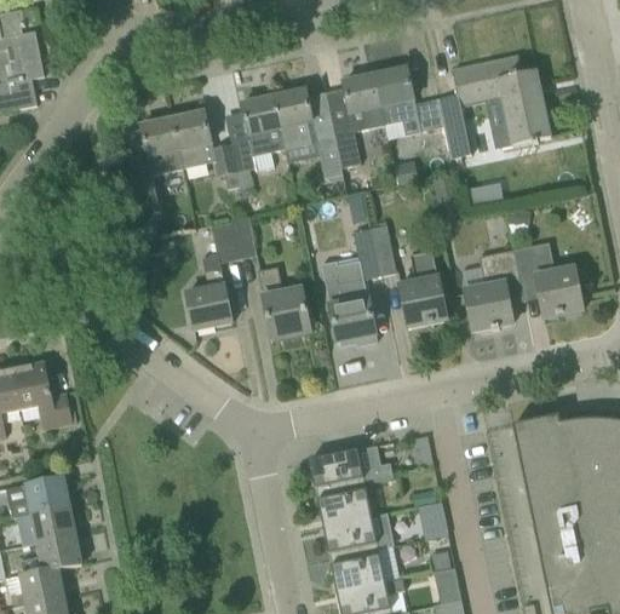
[(0,112),(38,103),(32,76),(44,74),(35,29),(26,30),(22,7),(0,11),(0,112)]
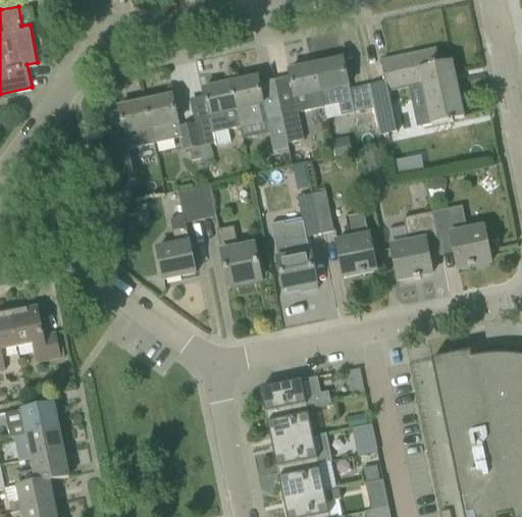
[(367,82),(375,116),(379,133),(398,128),(388,86),(422,79),(431,120),(463,114),(452,57),(439,60),(436,46),(380,57),(384,78),(367,82)]
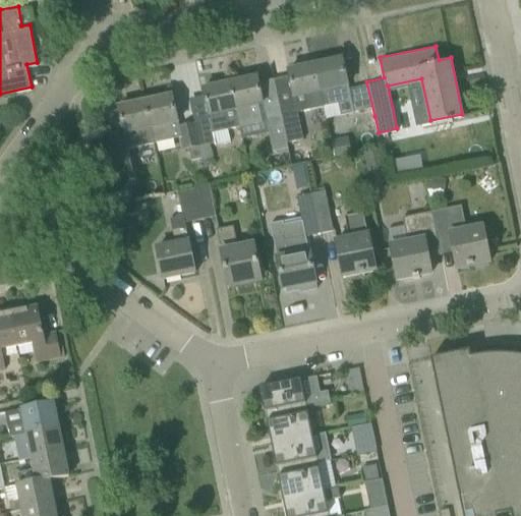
[(341,56),(314,61),(324,103),(337,100),(340,112),(372,106),(366,81),(348,86),(341,56)]
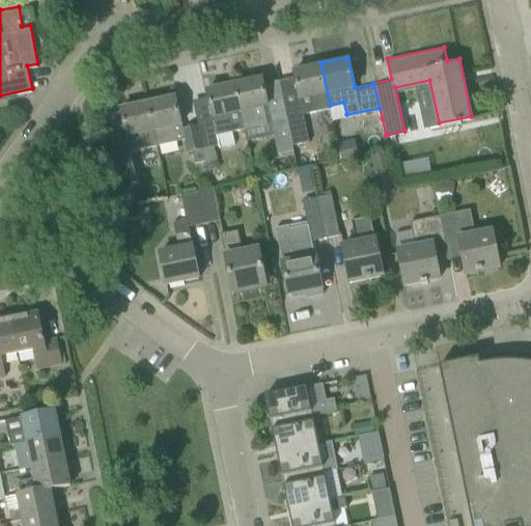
[(300,100),(284,103),(292,142),(308,138),(303,111),(330,105),(320,62),(294,68),(300,100)]
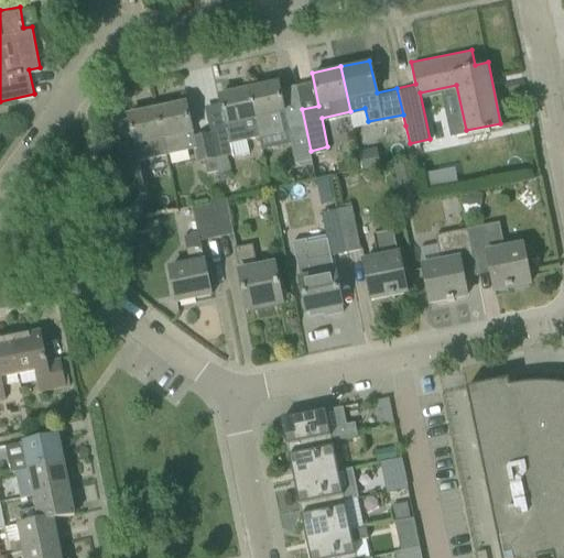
[(278,80),(249,86),(259,133),(284,128),(280,110),(284,109),(278,80)]
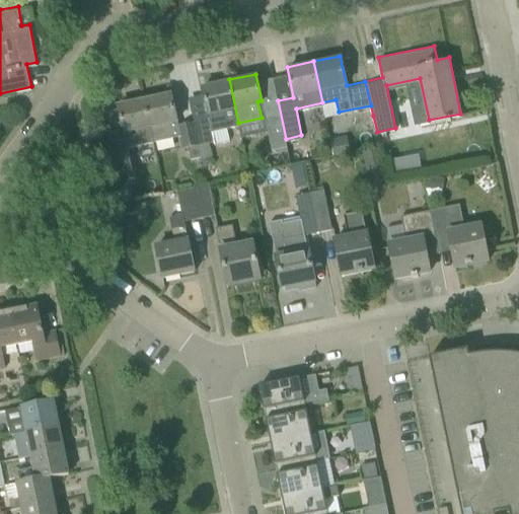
[(193,119),(193,120),(194,119),(202,157),(212,155),(209,140),(214,139),(215,141),(229,138),(226,126),(238,123),(229,79),(202,85),(209,115),(193,119)]
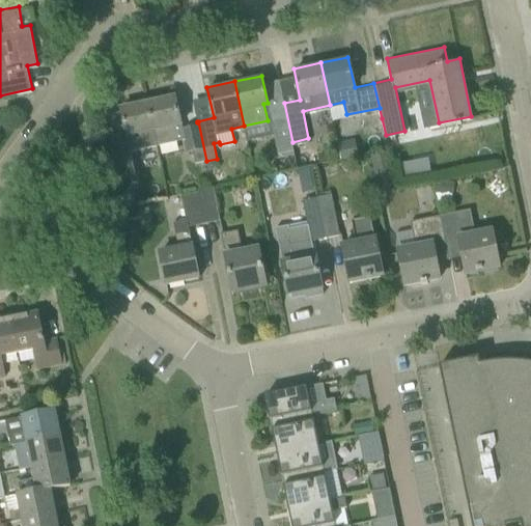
[(147,100),(157,142),(177,138),(174,122),(180,121),(175,94),(147,100)]
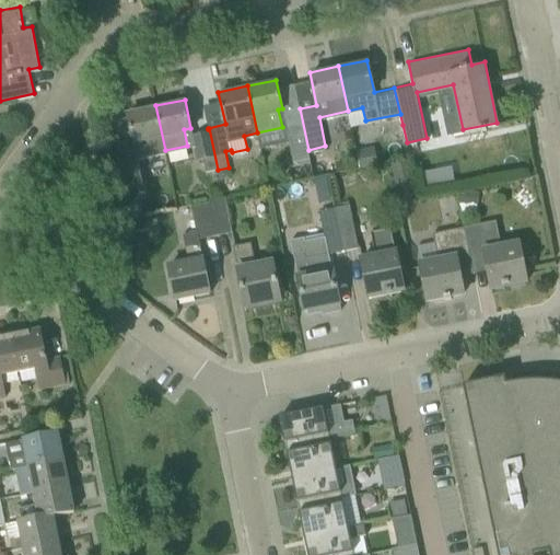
[(151,153),(165,150),(155,105),(127,112),(132,140),(133,143),(137,157),(151,153)]
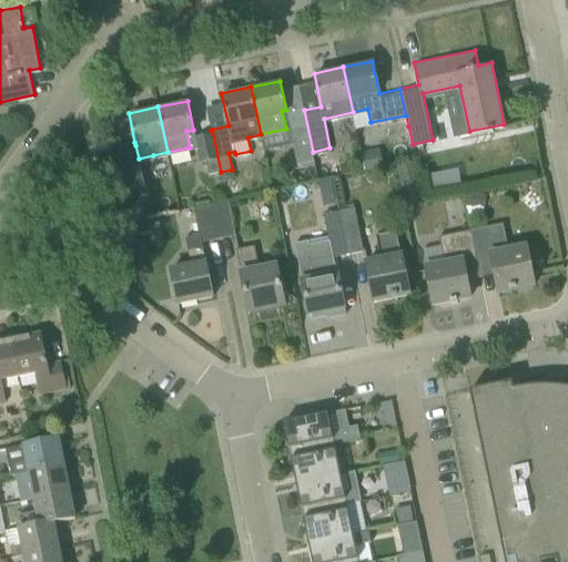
[(313,152),(304,110),(286,113),(296,161),(314,157),(313,152)]
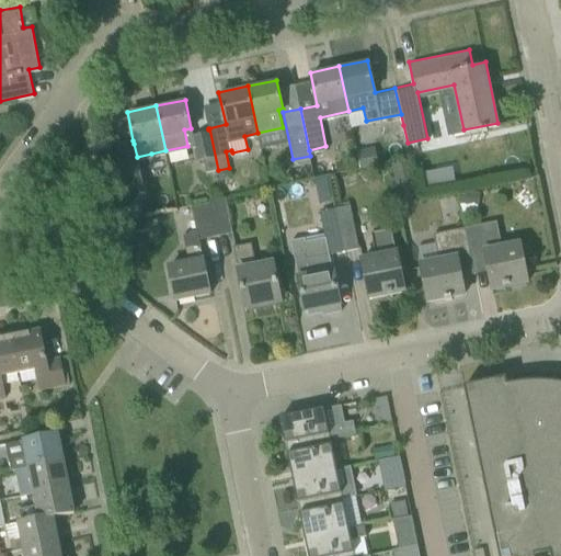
[(193,132),(191,133),(193,145),(196,158),(203,157),(205,170),(216,168),(217,170),(218,170),(209,128),(208,129),(193,132)]
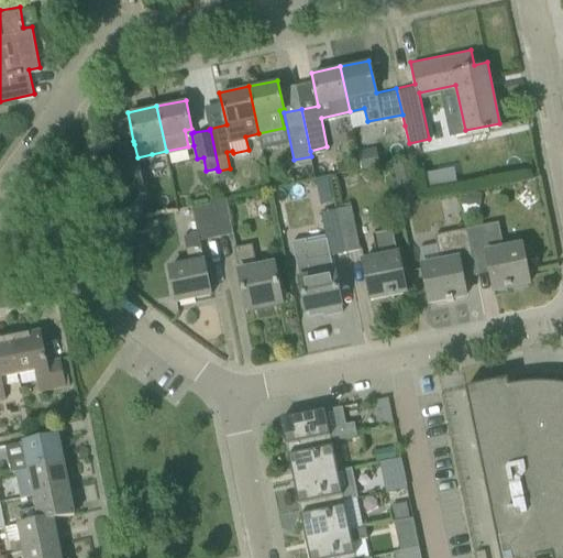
[(118,148),(129,199),(146,196),(134,144),(118,148)]
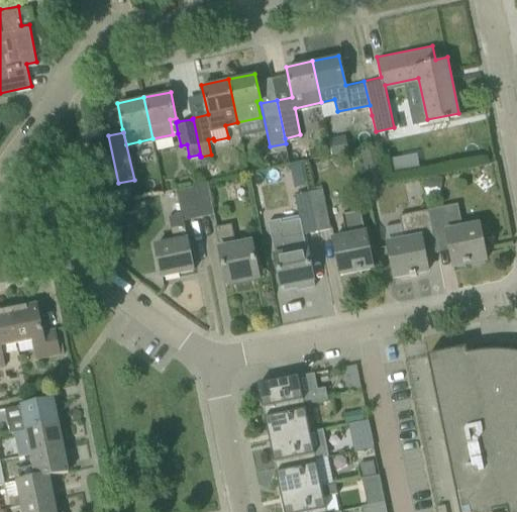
[(378,144),(360,148),(368,179),(385,176),(381,157),(379,147),(378,144)]
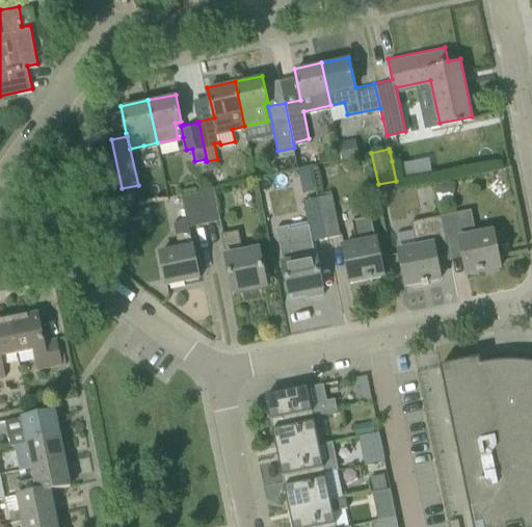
[(395,151),(390,152),(392,161),(401,159),(400,154),(395,151)]
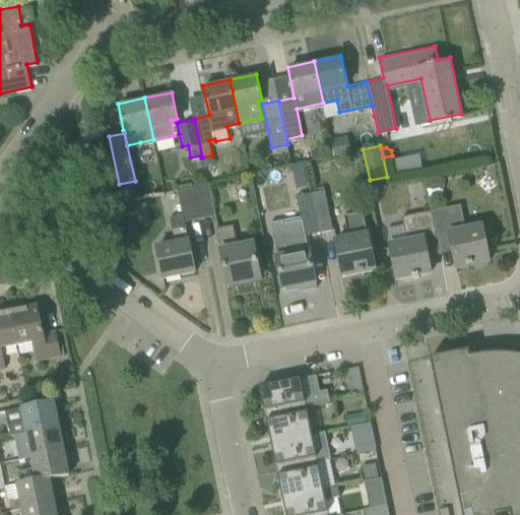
[(432,173),(429,185),(440,188),(443,175),(432,173)]
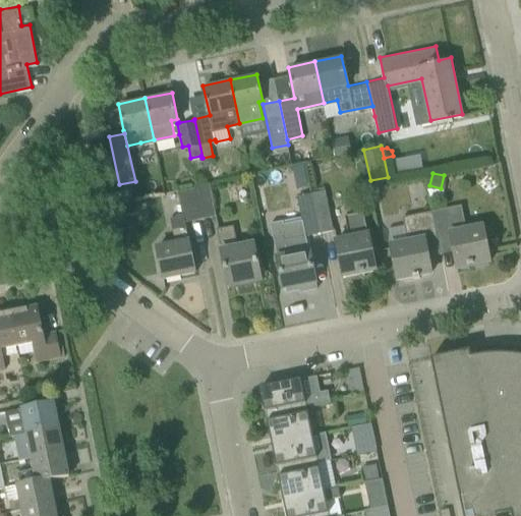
[(193,183),(194,186),(200,216),(215,213),(209,180),(193,183)]
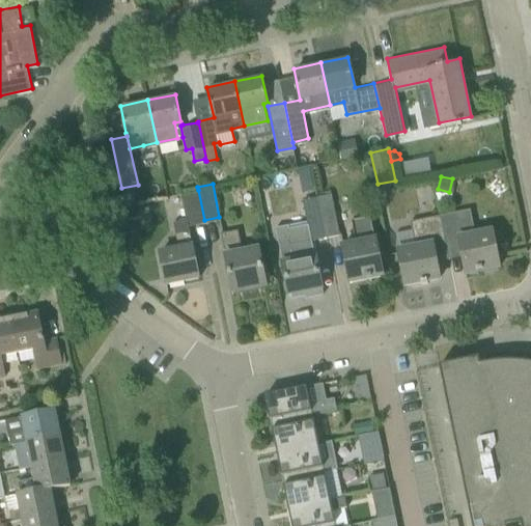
[(204,220),(198,190),(180,193),(186,217),(172,219),(177,245),(159,249),(166,281),(198,275),(189,227),(188,223),(204,220)]
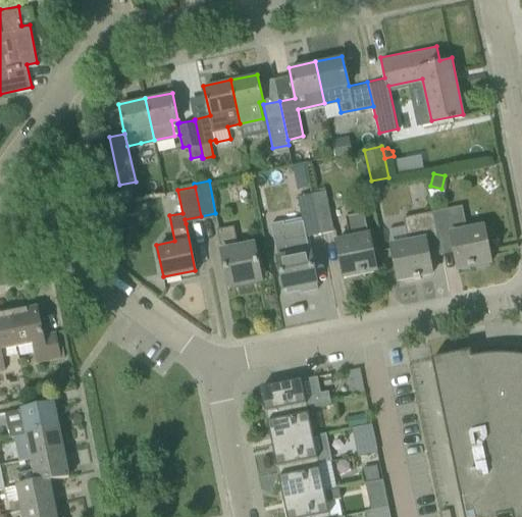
[(333,228),(325,188),(312,191),(320,230),(333,228)]
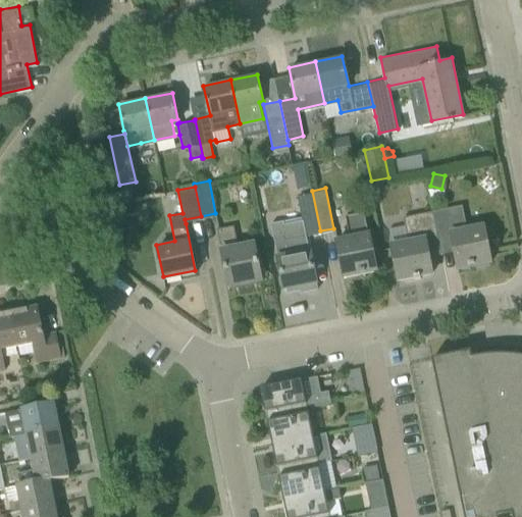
[(320,230),(312,191),(297,194),(302,218),(303,217),(306,234),(320,230)]
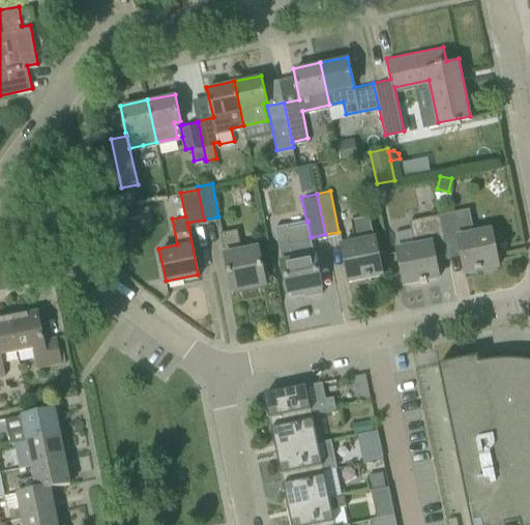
[(124,204),(127,216),(139,213),(137,202),(124,204)]
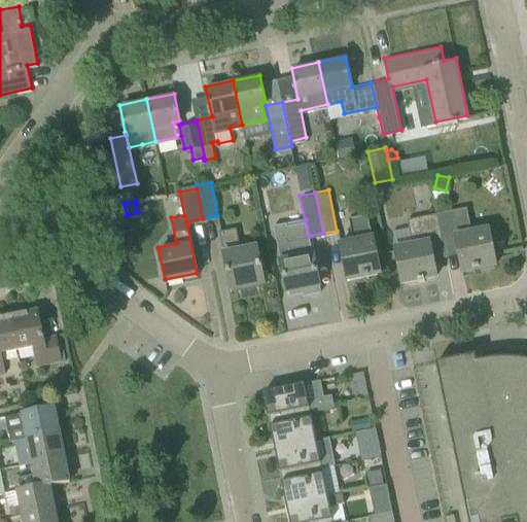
[(435,211),(442,242),(456,239),(462,268),(494,262),(488,227),(471,230),(466,205),(435,211)]
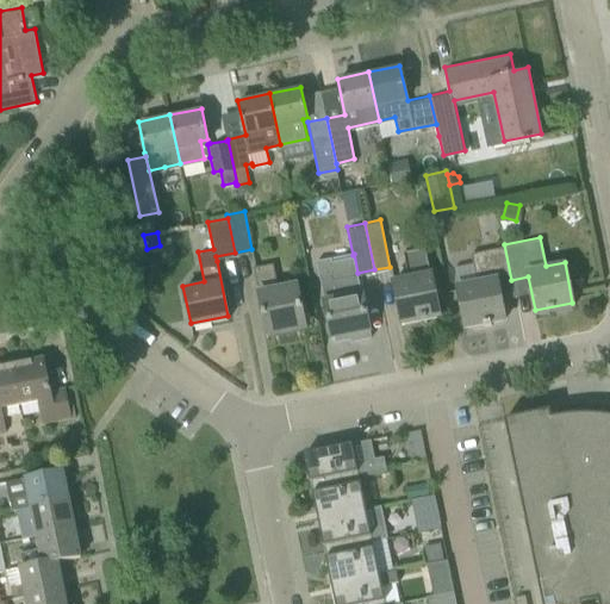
[(477,280),(458,284),(466,324),(504,317),(497,282),(510,280),(503,244),(471,250),(477,280)]
